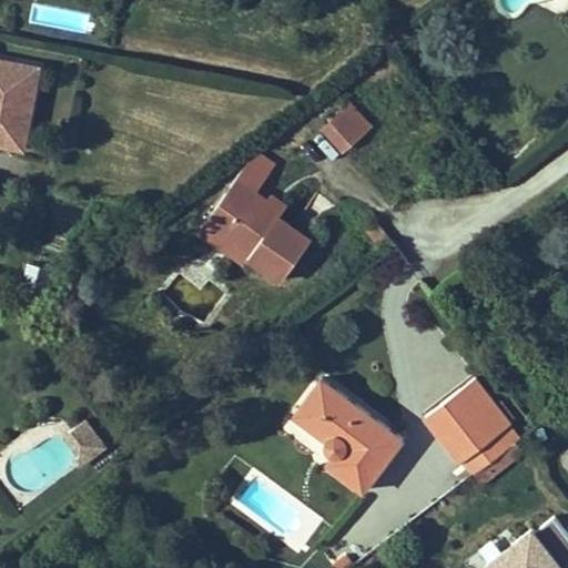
[(0,140),(31,146),(47,64),(0,56),(0,140)]
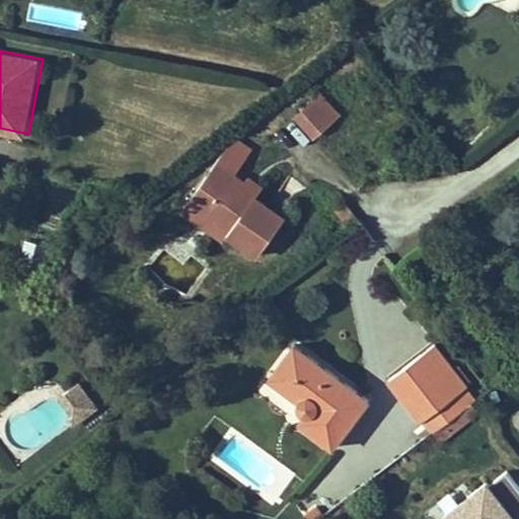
[(307,82),(287,99),(299,115),(320,95),(307,82)]
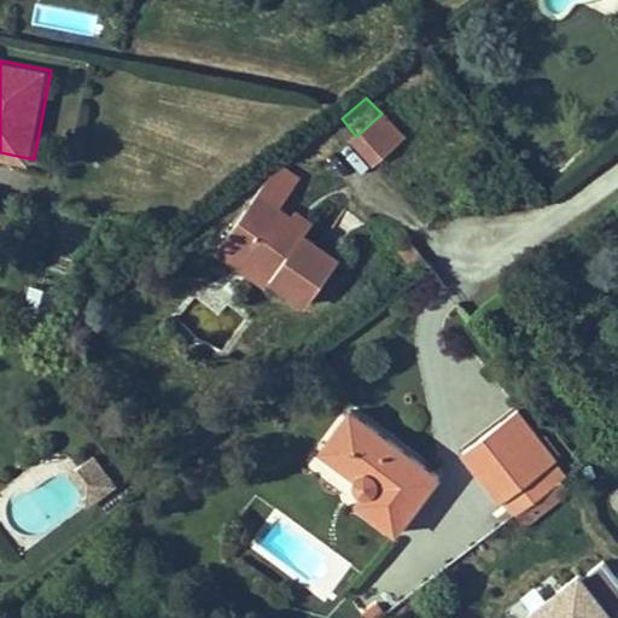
[(354,139),(374,163),(402,138),(382,114),(356,136),(354,139)]
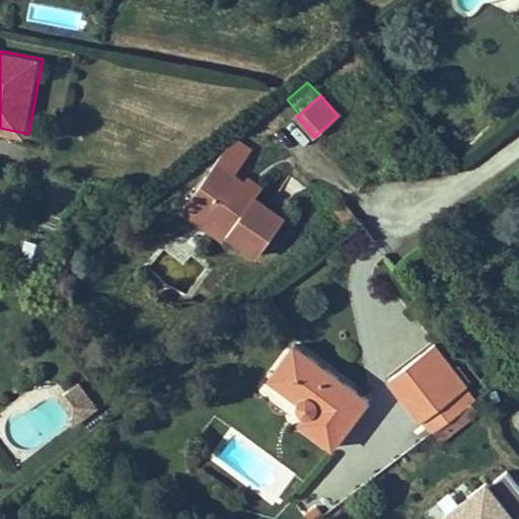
[(191,201),(232,228),(227,235),(260,256),(285,218),(253,198),(251,201),(239,194),(245,182),(234,174),(251,151),(233,138),(191,201)]
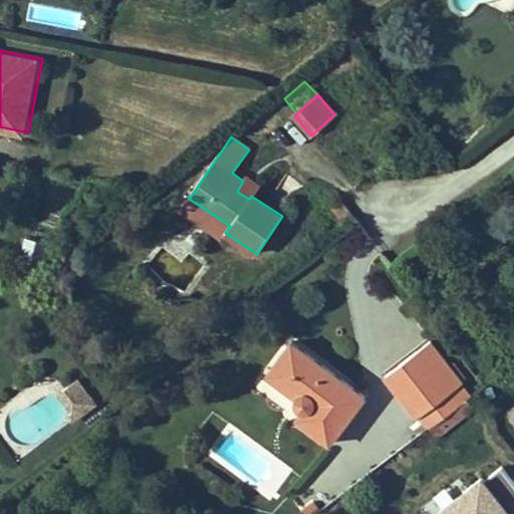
[(243,181),(237,192),(249,199),(251,196),(258,185),(246,177),(243,181)]
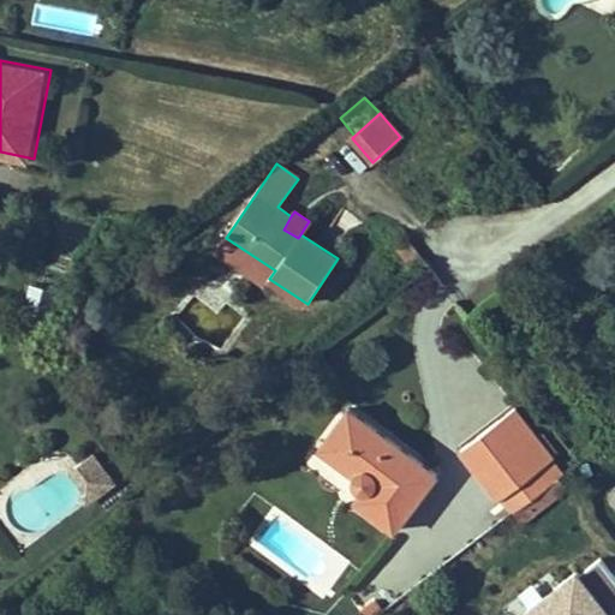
[(266,285),(269,279),(275,270),(226,238),(216,251),(266,285)]
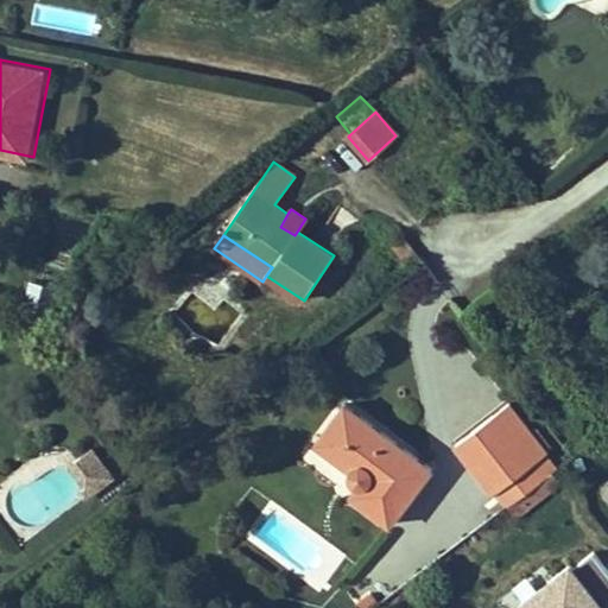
[(493,494),(496,492),(508,506),(552,473),(556,469),(544,454),(546,453),(510,403),(455,444),(493,494)]
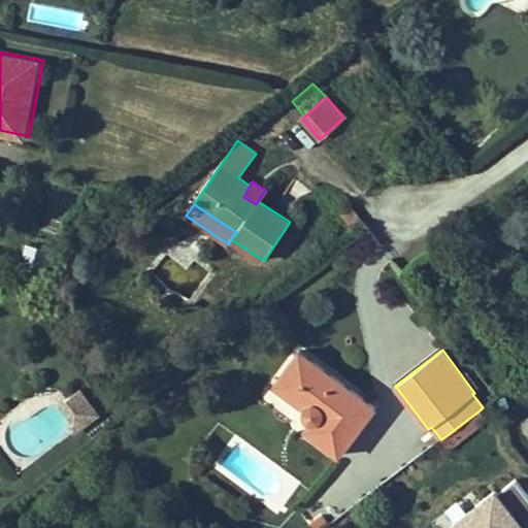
[(299,351),(274,384),(304,406),(304,409),(306,415),(308,418),(312,422),(306,430),(338,455),(374,406),(299,351)]
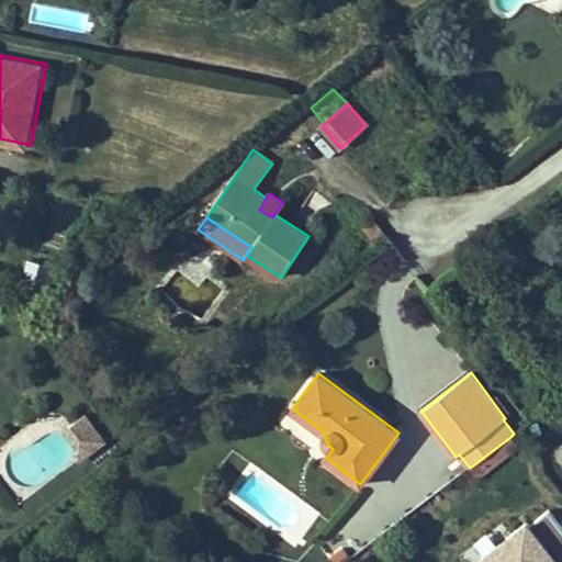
[(85,459),(109,441),(85,411),(60,428),(85,459)]
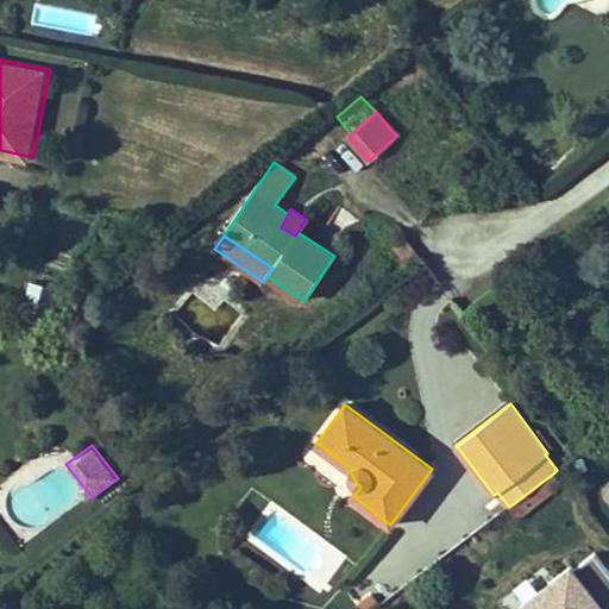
[(518,518),(560,483),(553,473),(509,507),(518,518)]
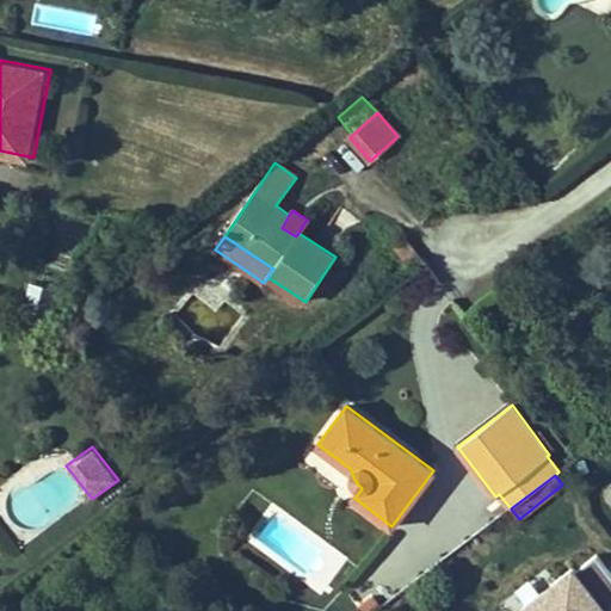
[(610,610),(610,572),(594,551),(519,610),(610,610)]
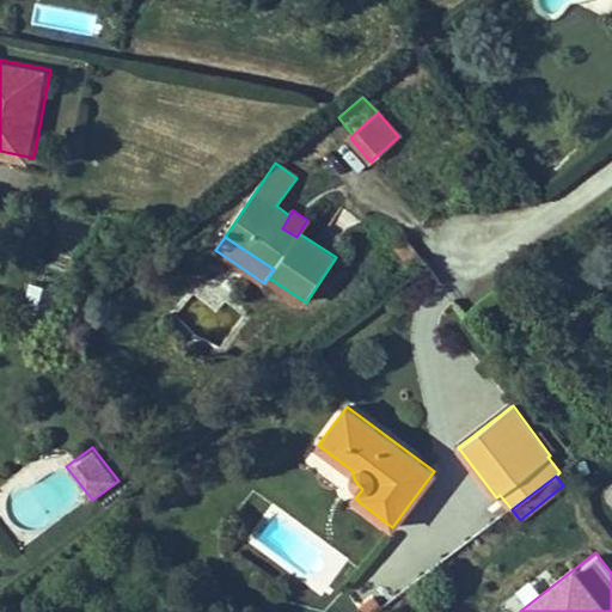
All buildings are outlined.
